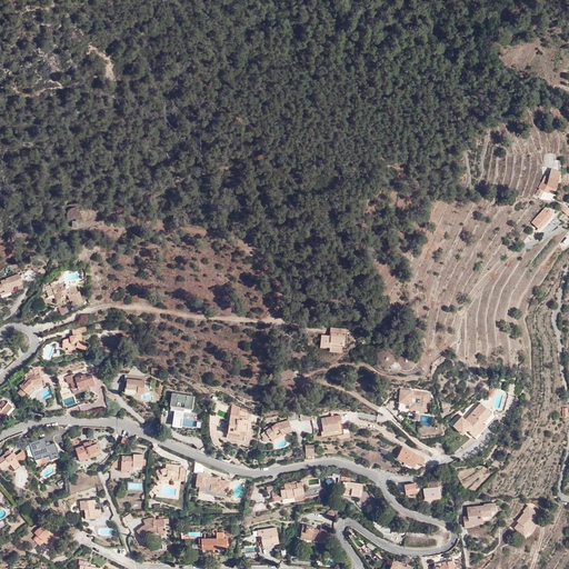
[(559,171),(559,160),(553,159),(548,177),(543,176),(533,193),(540,197),(542,190),(548,192),(549,189),(552,191),(555,188),(559,171)]
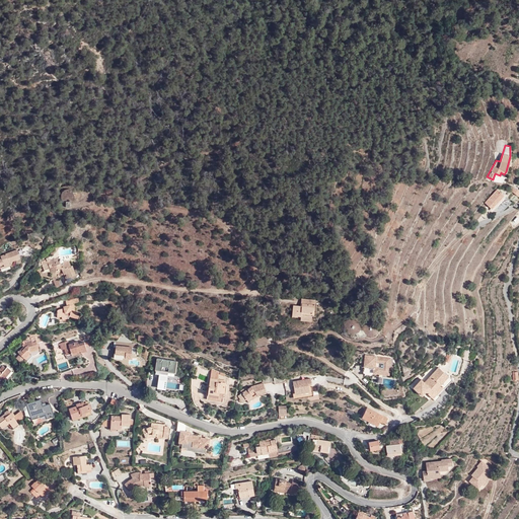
[(486,202),(488,203),(494,208),(497,204),(495,202),(500,196),(498,195),(500,192),(496,188),(486,201),(486,202)]
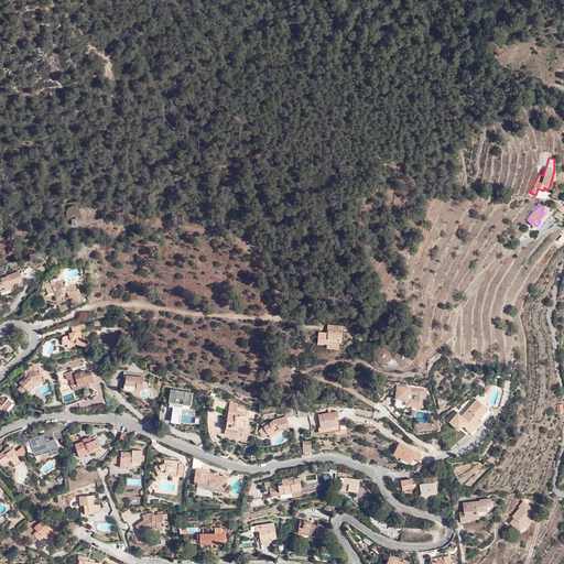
[(77,219),(76,206),(75,206),(73,206),(69,207),(67,208),(66,212),(66,215),(67,217),(69,219),(72,220),(72,225),(76,225),(76,220),(77,219)]
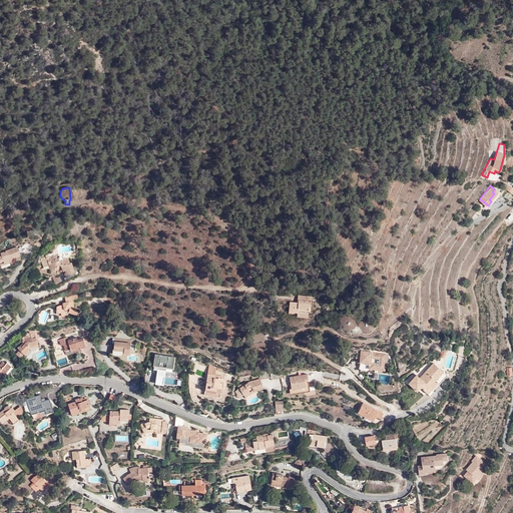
[(502,196),(489,206),(493,210),(505,200),(502,196)]
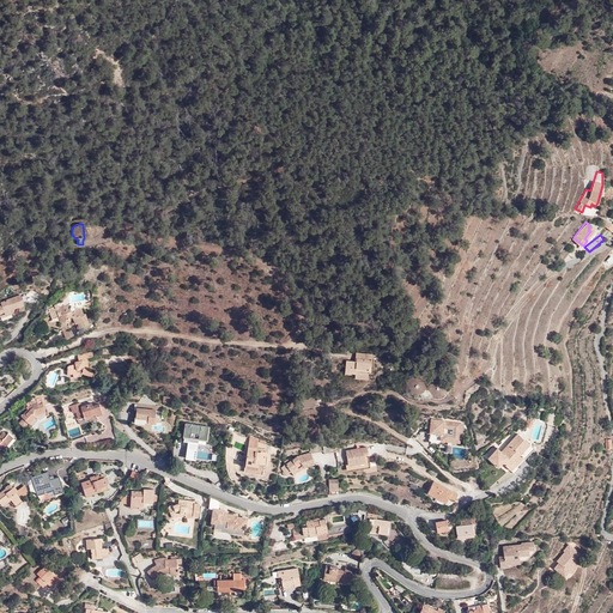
[(20,295),(1,302),(2,305),(0,305),(0,315),(12,310),(11,310),(11,308),(13,307),(13,308),(24,304),(20,295)]
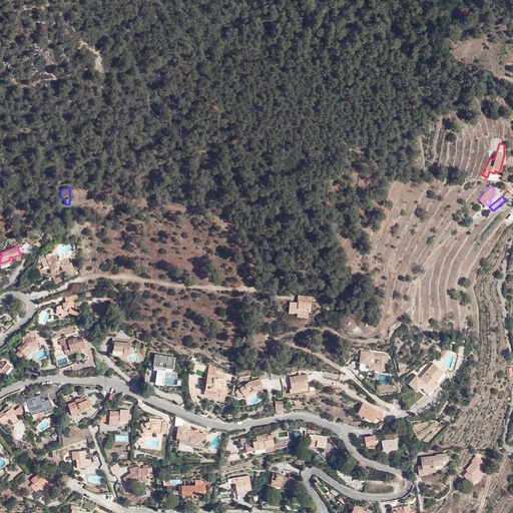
[(61,268),(63,271),(68,269),(69,273),(74,270),(71,263),(70,263),(67,257),(63,257),(62,260),(59,259),(57,254),(47,259),(46,257),(40,259),(42,264),(47,262),(49,265),(52,264),(51,269),(58,270),(59,266),(61,266),(61,268)]
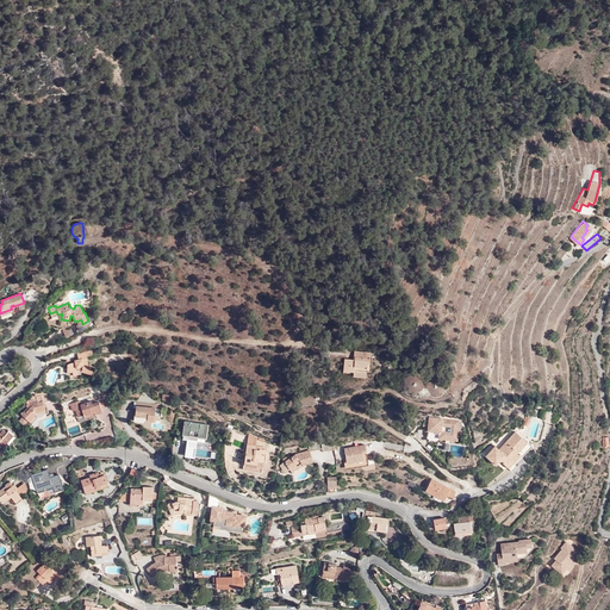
[(70,325),(62,329),(64,337),(74,334),(70,325)]
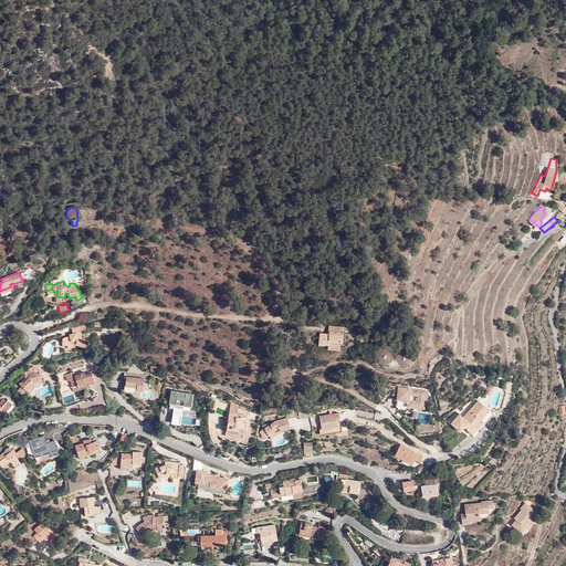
[(62,346),(67,345),(73,343),(75,344),(85,347),(87,341),(82,338),(82,336),(81,329),(85,328),(84,324),(80,325),(80,324),(72,325),(73,327),(72,328),(72,333),(69,334),(70,336),(65,337),(62,338),(62,346)]
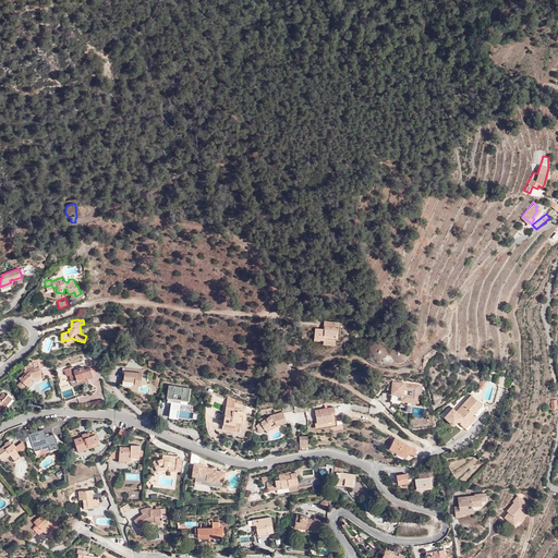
[(335,344),(335,339),(336,332),(338,332),(339,326),(339,323),(324,320),(323,328),(315,328),(314,342),(335,344)]
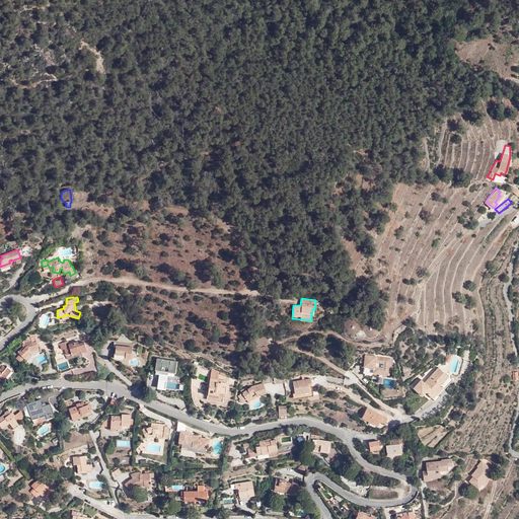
[(6,337),(14,328),(13,326),(2,330),(0,334),(6,337)]
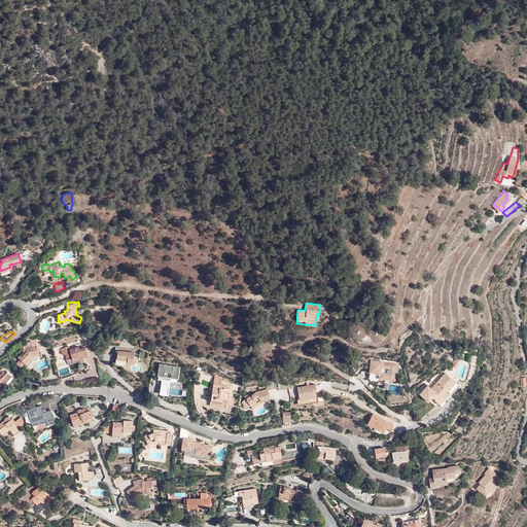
[(33,347),(32,345),(26,347),(26,349),(19,357),(26,364),(32,359),(31,357),(39,354),(38,349),(37,346),(33,347)]
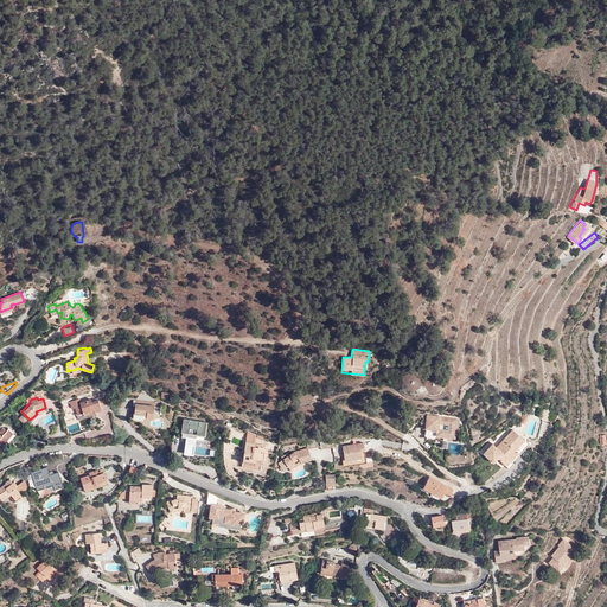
[(102,410),(101,407),(98,400),(91,402),(91,398),(80,403),(78,398),(72,401),(74,408),(76,407),(78,415),(83,413),(83,414),(94,411),(95,413),(102,410)]
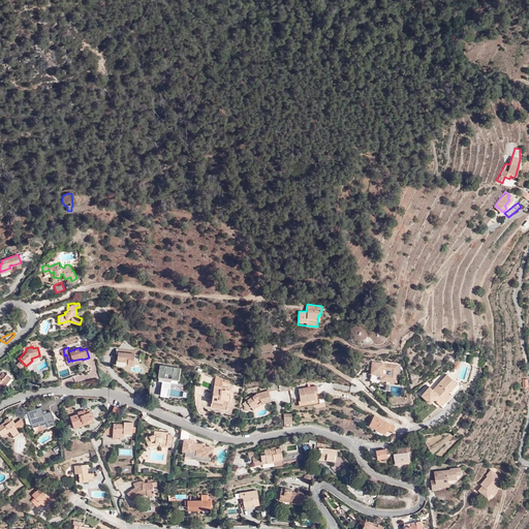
[(134,354),(134,353),(118,351),(117,361),(127,362),(127,365),(133,365),(134,354)]
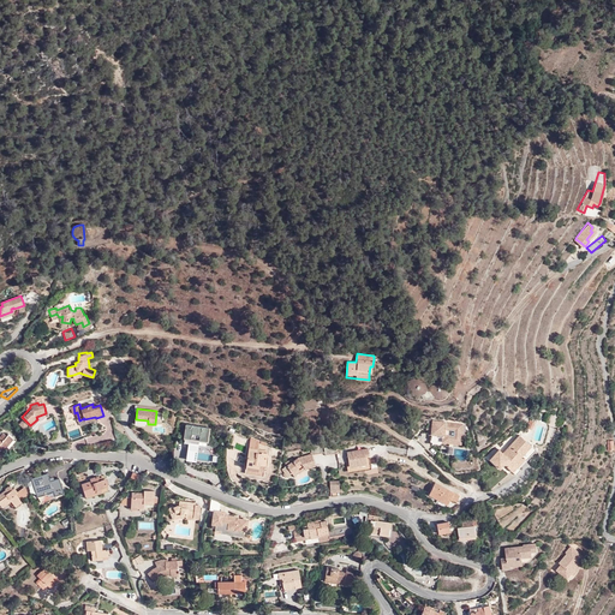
[(461,442),(464,425),(446,422),(434,421),(431,443),(443,445),(443,441),(461,442)]
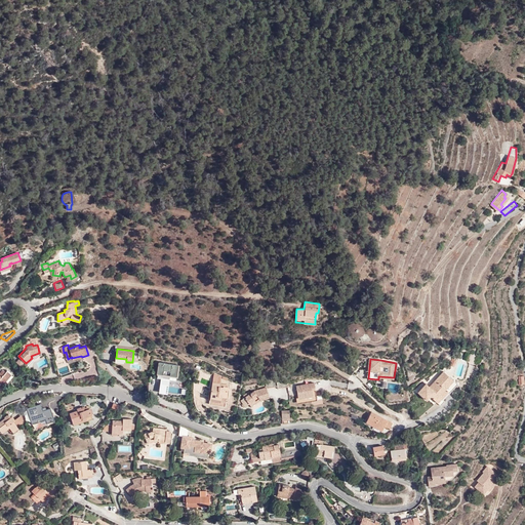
[(158,374),(163,374),(163,370),(170,371),(170,375),(176,377),(178,366),(160,362),(158,374)]
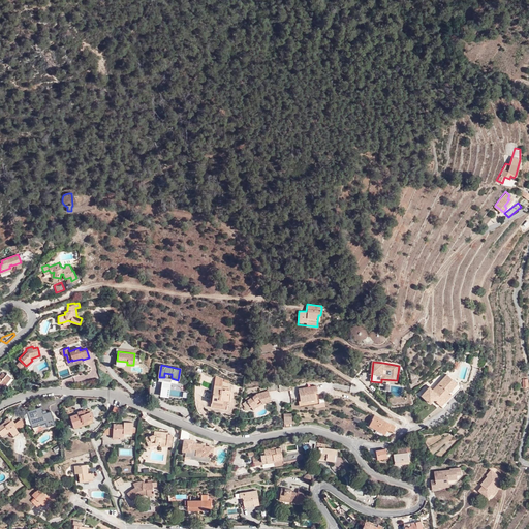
[(0,387),(1,387),(0,385),(0,381),(2,381),(5,384),(12,377),(7,373),(6,374),(3,372),(0,375),(0,387)]
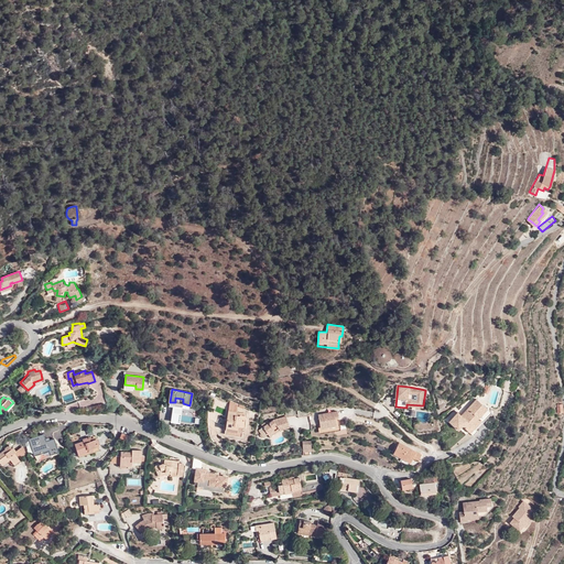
[(175,398),(175,402),(174,407),(182,408),(183,403),(183,399),(175,398)]
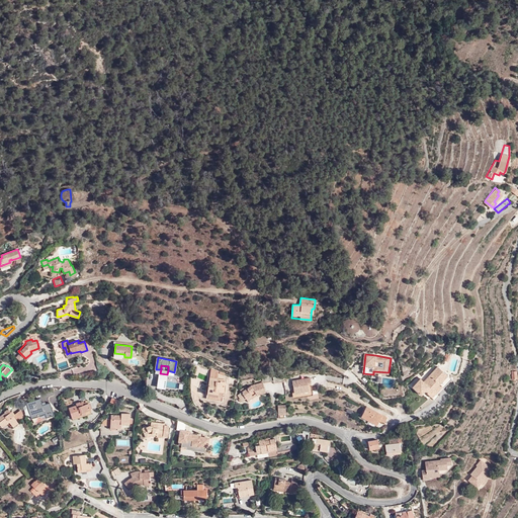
[(442,385),(443,386),(451,379),(437,366),(423,381),(420,378),(412,386),(418,393),(422,389),(425,391),(434,400),(438,396),(437,395),(436,394),(442,385)]
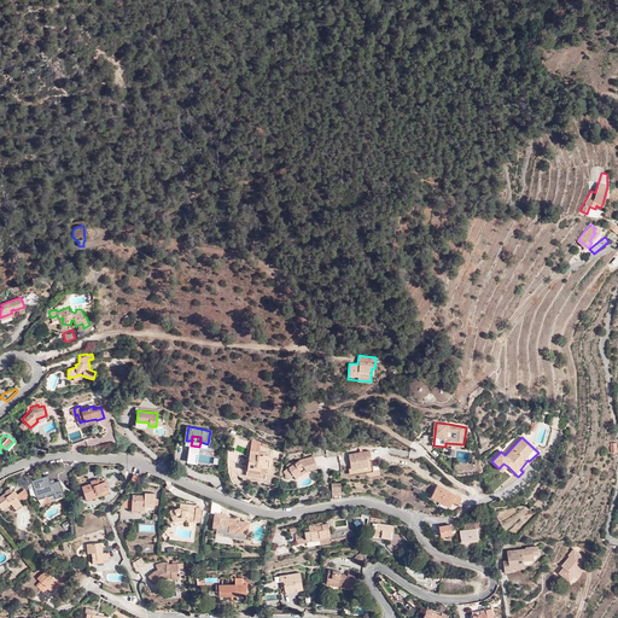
[(260,443),(252,439),(250,449),(256,450),(258,452),(260,443)]
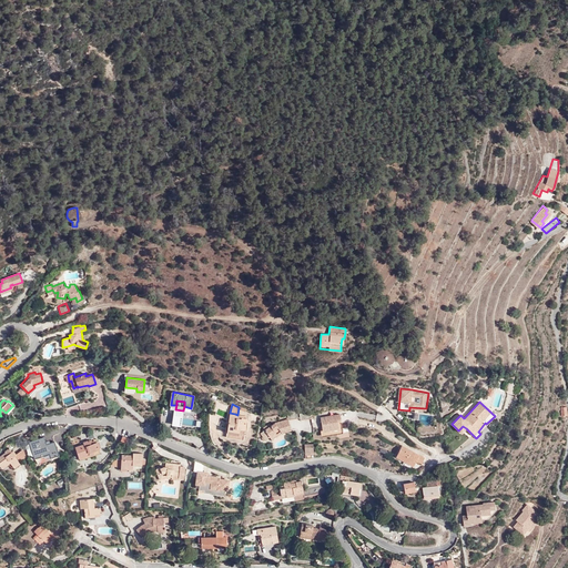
[(304,409),(298,409),(300,417),(301,419),(307,418),(306,408),(304,409)]
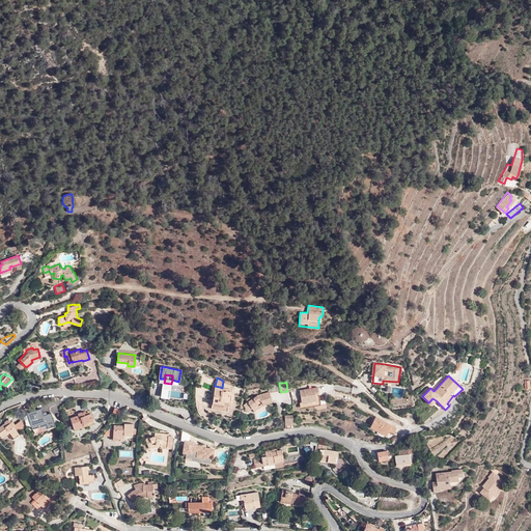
[(280,390),(279,383),(269,385),(270,392),(280,390)]
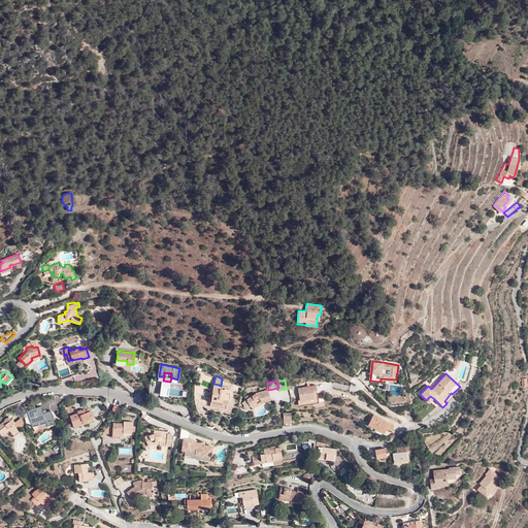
[(204,395),(206,388),(195,383),(195,391),(204,395)]
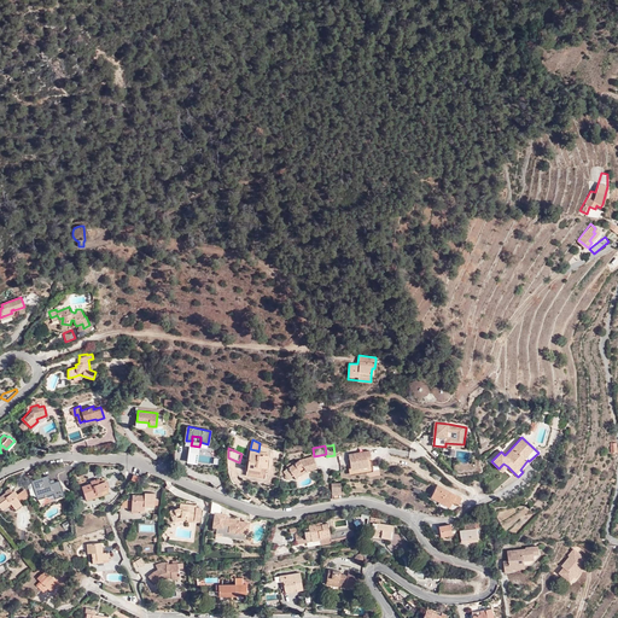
[(269,455),(263,454),(256,453),(256,450),(250,449),(246,474),(266,478),(269,455)]
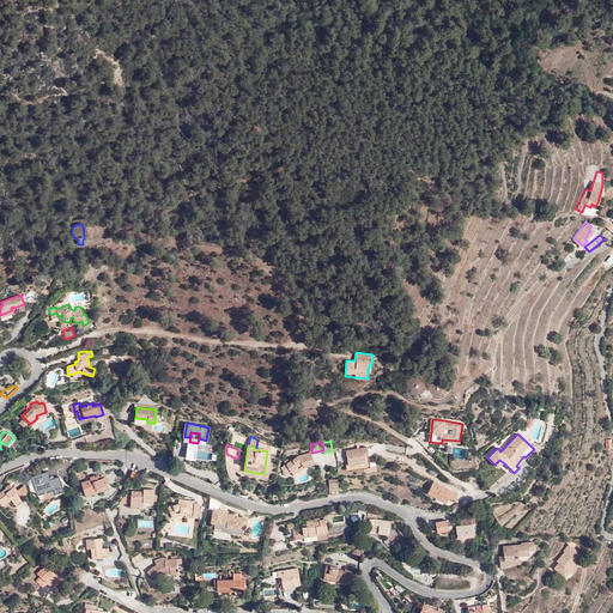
[(350,469),(364,467),(371,466),(368,447),(346,450),(350,469)]
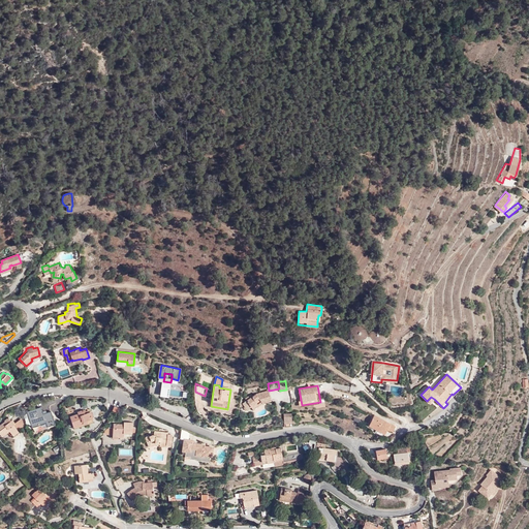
[(269,391),(256,394),(253,395),(252,393),(245,398),(247,400),(243,403),(247,409),(251,406),(253,409),(262,403),(271,400),(269,391)]
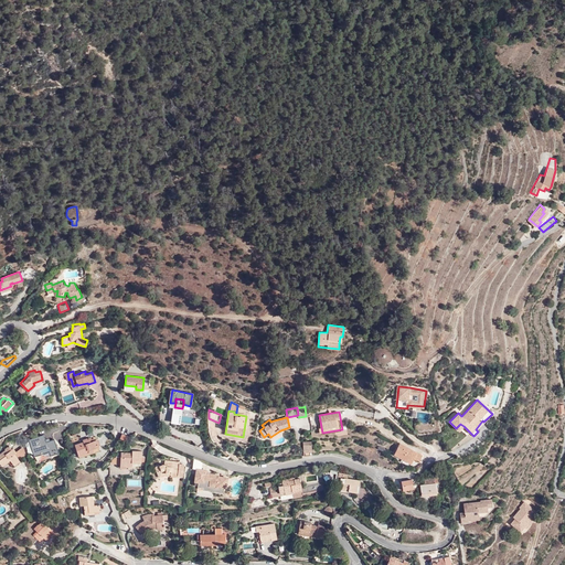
[(53,436),(45,438),(46,439),(43,440),(43,439),(42,437),(36,439),(38,444),(33,446),(35,451),(41,449),(42,451),(45,451),(48,448),(48,447),(51,446),(51,447),(56,446),(53,436)]
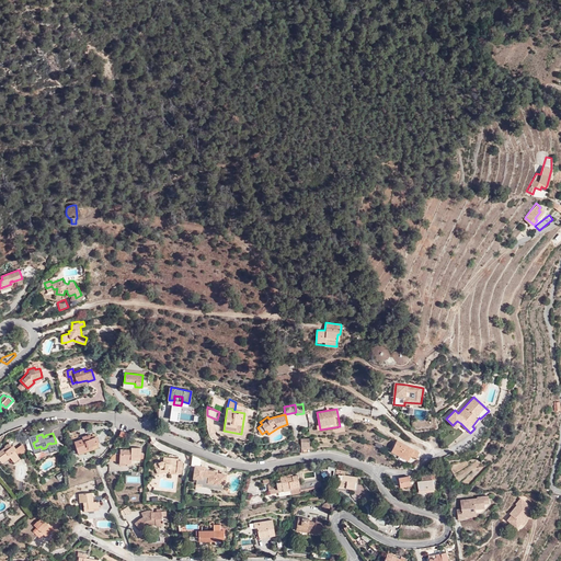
[(98,443),(96,437),(95,436),(91,438),(90,438),(89,434),(82,436),(82,438),(75,441),(78,453),(88,449),(89,450),(93,449),(92,445),(98,444),(98,443)]
